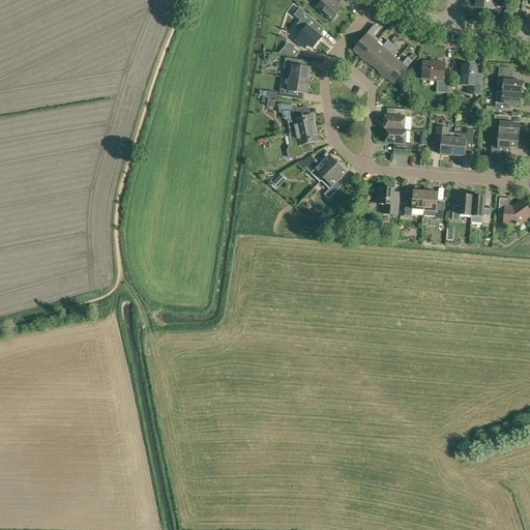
[(316,7),(332,21),(343,8),(332,0),(321,0),(322,1),(316,7)]
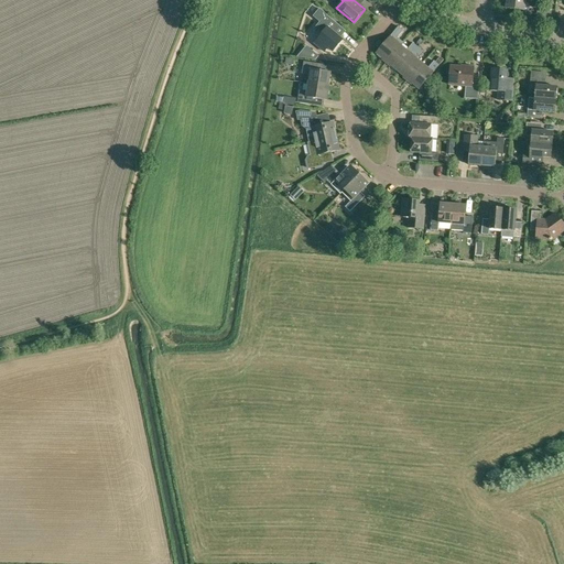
[(507,0),(506,8),(524,10),(525,0),(507,0)]
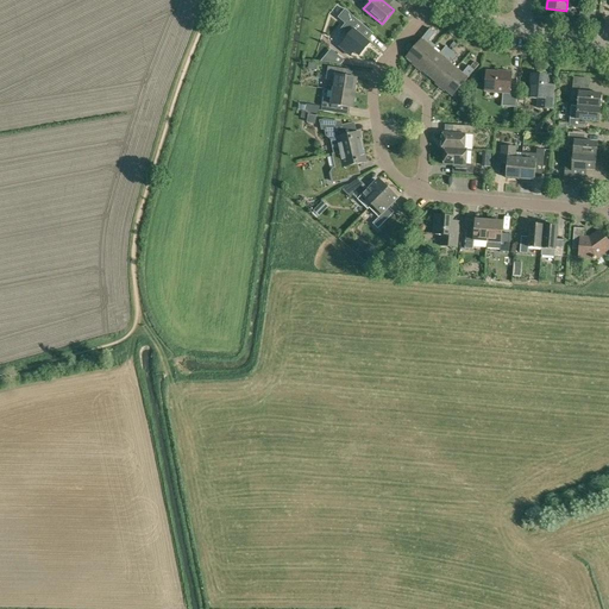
[(347,36),(339,46),(351,56),(355,51),(359,56),(371,43),(368,41),(374,33),(353,16),(345,10),(339,17),(346,24),(340,30),(347,36)]
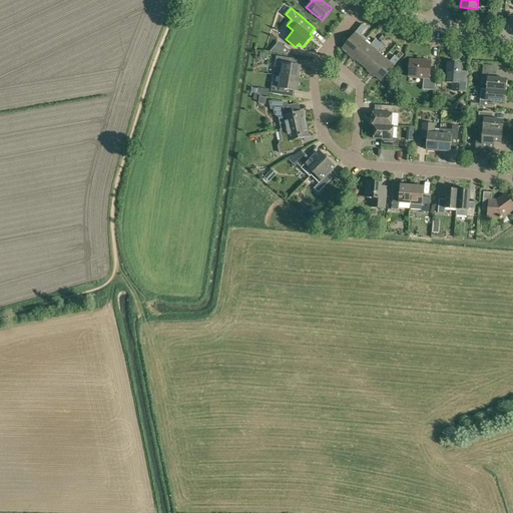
[(488,16),(500,18),(502,10),(489,9),(488,16)]
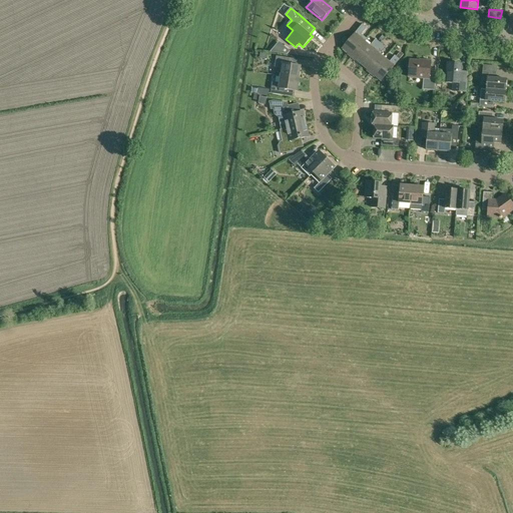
[(352,56),(365,41),(367,39),(362,34),(367,27),(363,24),(343,48),(352,56)]
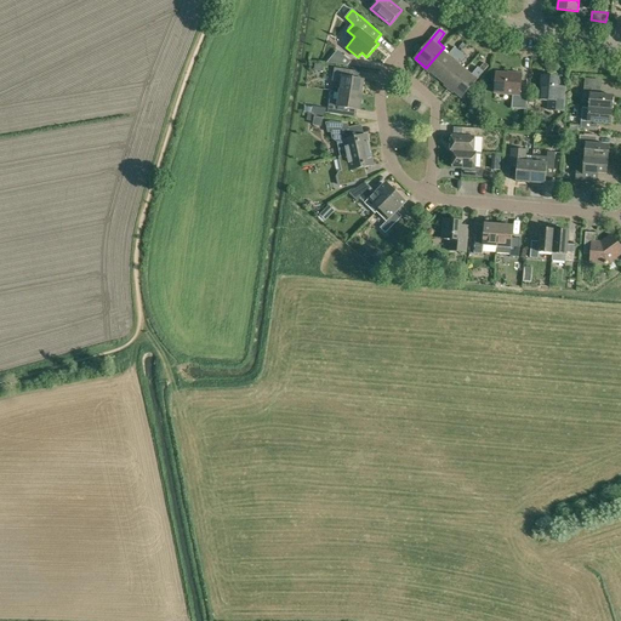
[(426,68),(438,78),(460,52),(455,47),(448,55),(442,50),(426,68)]
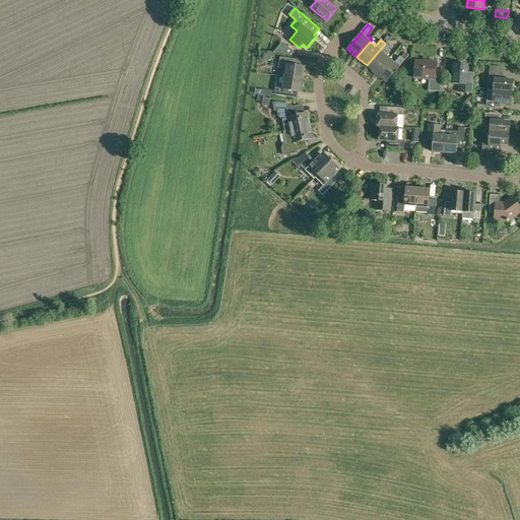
[(273,53),(290,56),(294,52),(282,43),(273,53)]
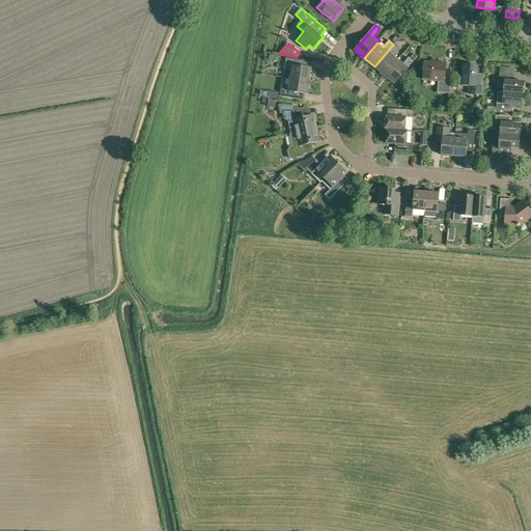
[(374,66),(385,75),(398,59),(392,55),(398,48),(393,45),(374,66)]
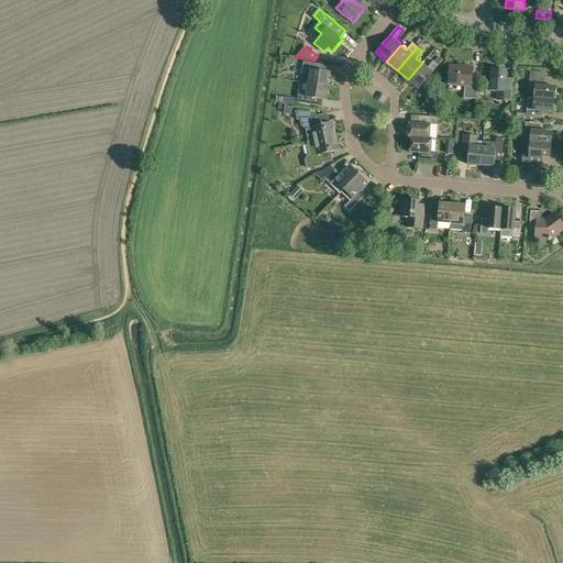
[(408,79),(418,89),(439,65),(433,61),(428,67),(422,63),(408,79)]
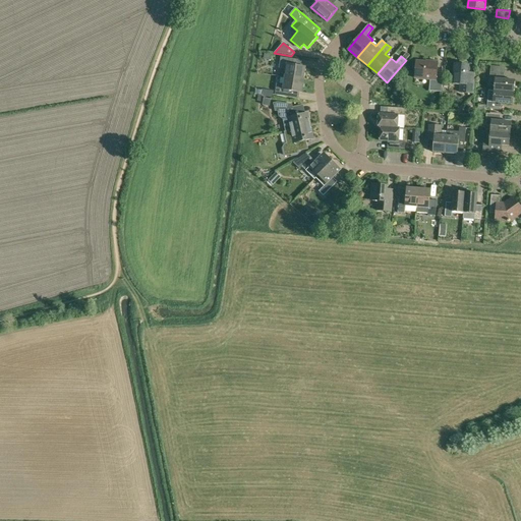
[(285,76),(303,78),(305,67),(303,66),(304,60),(281,57),(279,68),(286,69),(285,76)]
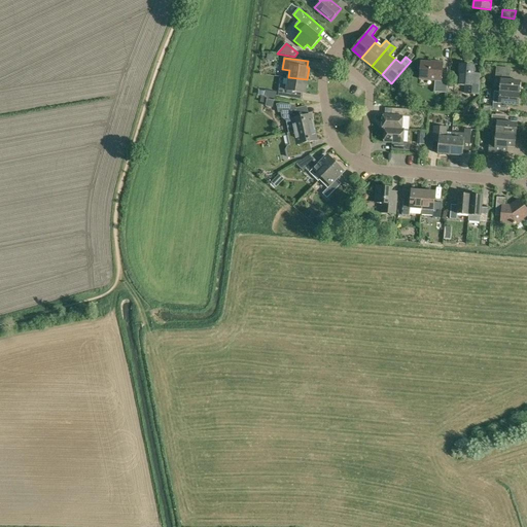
[(434,92),(447,93),(448,75),(442,75),(443,63),(434,62),(434,63),(421,62),(420,78),(435,80),(434,92)]
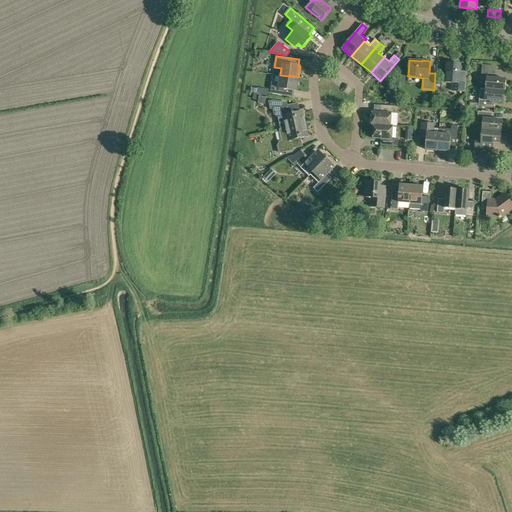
[(451,91),(465,92),(467,71),(460,71),(461,64),(447,62),(445,82),(452,83),(451,91)]
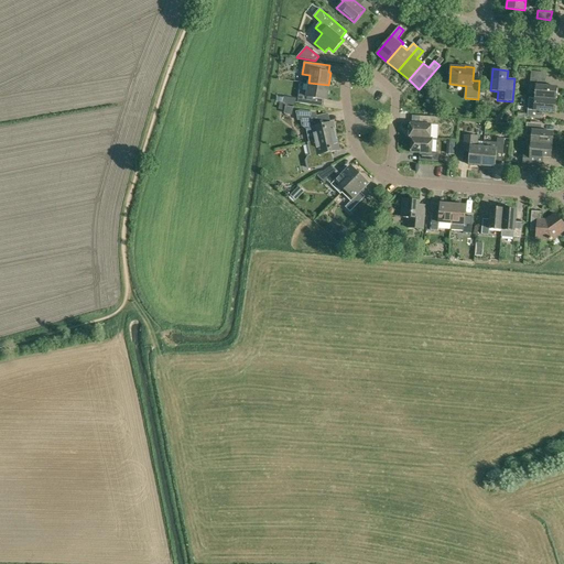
[(535,98),(556,99),(557,87),(545,86),(546,79),(546,73),(531,72),(531,77),(530,85),(537,85),(535,98)]
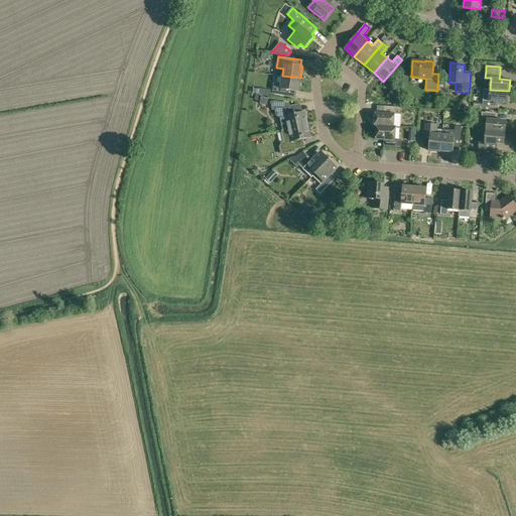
[(272,94),(296,98),(296,91),(298,92),(300,78),(282,76),(281,84),(274,83),(272,94)]
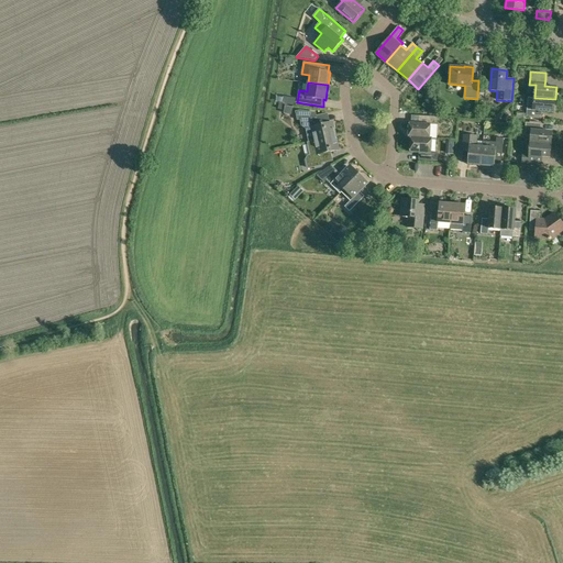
[(527,117),(541,119),(542,111),(554,112),(555,99),(534,98),(534,99),(528,98),(527,110),(527,117)]
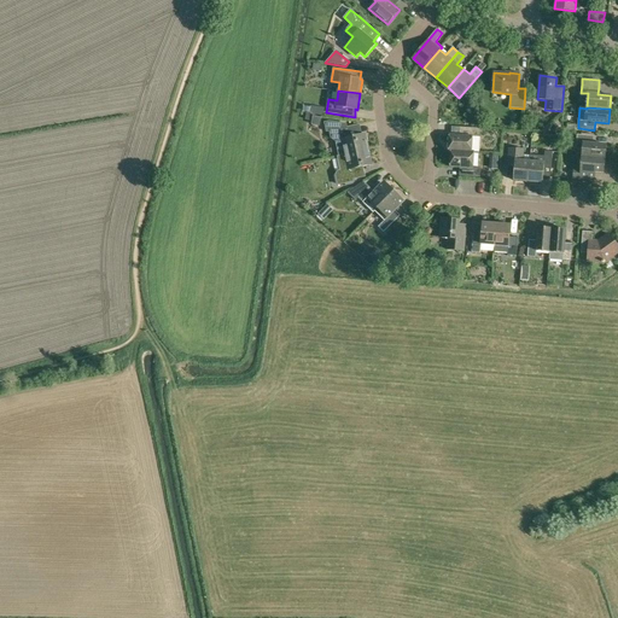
[(336,141),(339,156),(344,155),(368,150),(365,134),(355,136),(353,126),(348,127),(347,123),(330,121),(325,122),(326,132),(330,132),(331,138),(336,141)]
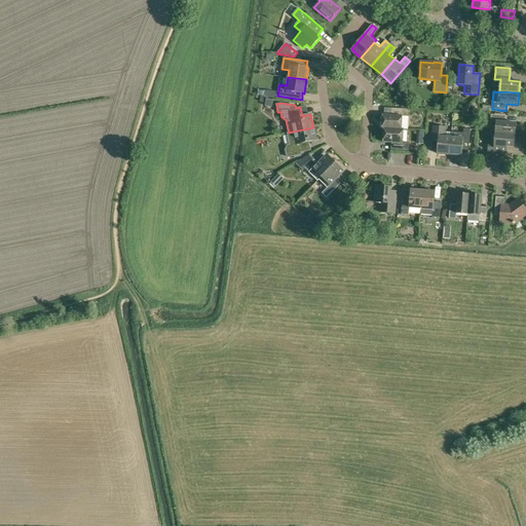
[(382,128),(384,128),(402,129),(402,116),(409,116),(409,109),(396,109),(395,115),(383,115),(382,128)]
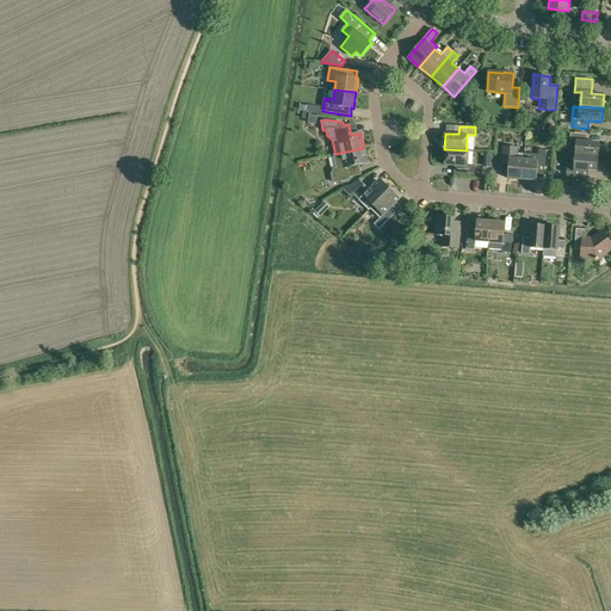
[(575,155),(598,156),(599,143),(587,142),(587,135),(571,133),(569,146),(571,147),(576,148),(575,155)]
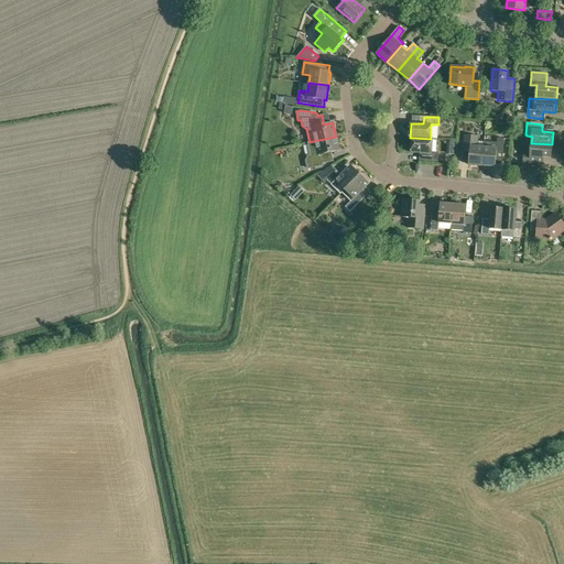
[(469,165),(483,165),(484,147),(485,142),(477,141),(478,137),(465,136),(464,150),(470,151),(469,165)]
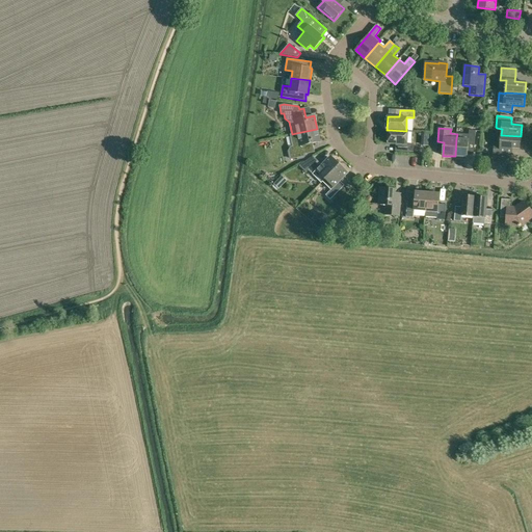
[(289,150),(291,159),(304,157),(303,155),(314,153),(312,143),(320,141),(317,129),(296,133),(292,134),(291,135),(293,147),(291,148),(289,150)]
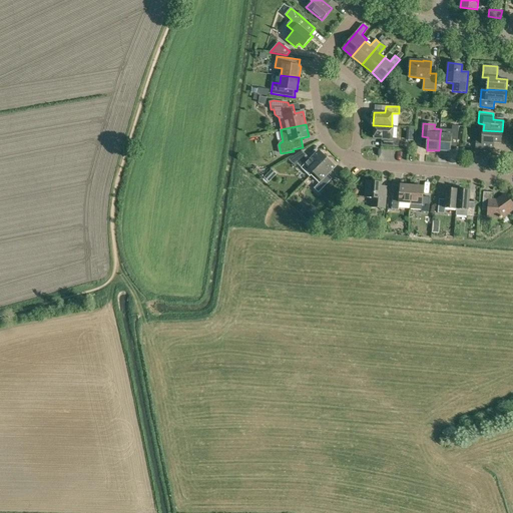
[(385,146),(399,146),(399,139),(393,139),(393,126),(392,126),(375,125),(374,137),(386,138),(385,146)]
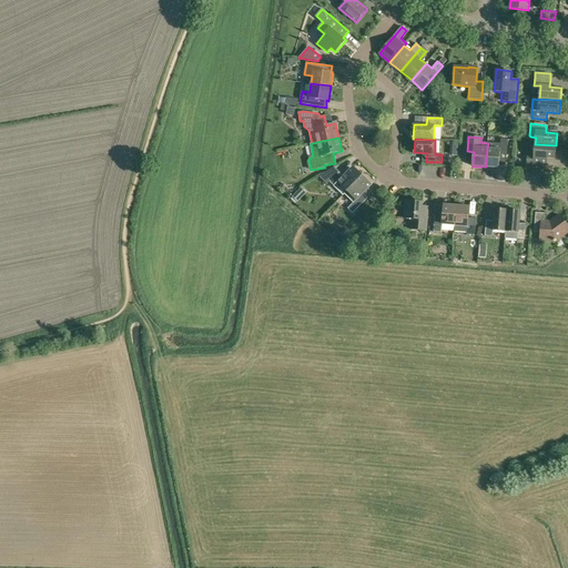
[(496,143),(488,143),(487,148),(486,166),(498,168),(499,154),(507,154),(508,140),(500,139),(500,149),(495,149),(496,143)]
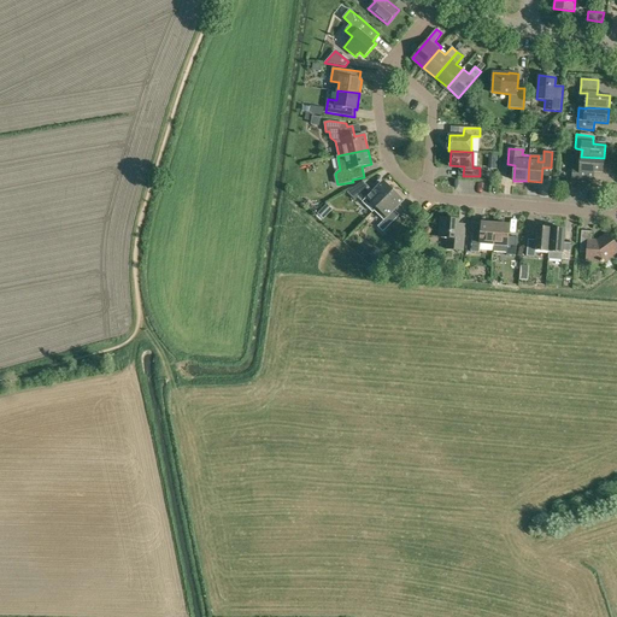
[(573,177),(589,178),(589,171),(603,172),(604,158),(581,157),(580,170),(573,169),(573,177)]
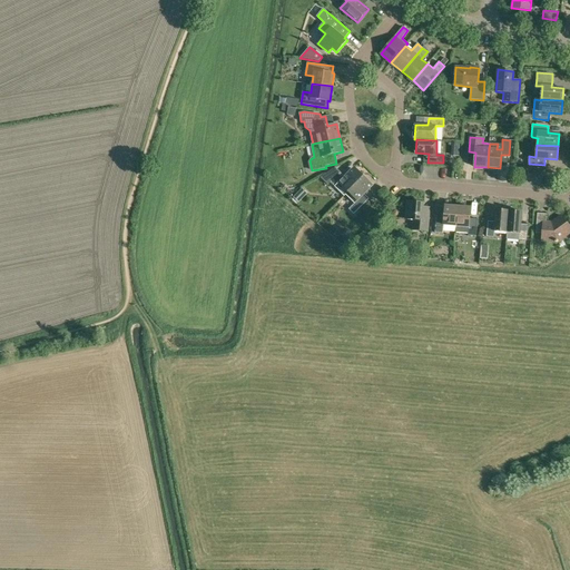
[(344,196),(345,195),(362,178),(352,169),(344,177),(340,173),(335,168),(322,176),(320,178),(327,185),(331,182),(335,186),(344,196)]
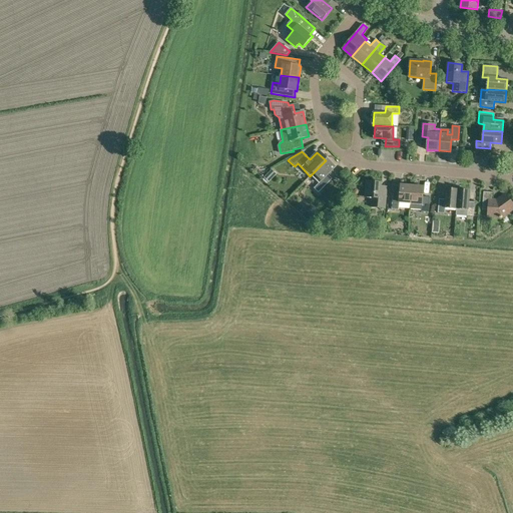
[(314,188),(318,193),(321,190),(333,178),(328,174),(336,167),(328,159),(326,160),(311,175),(318,183),(314,188)]
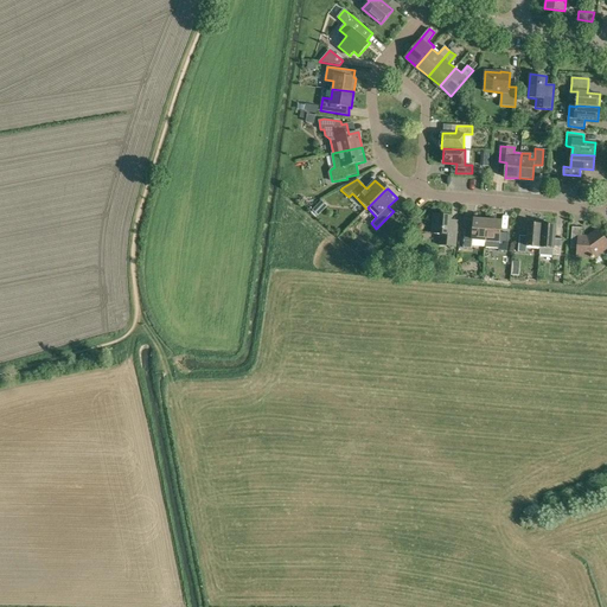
[(318,216),(327,205),(323,200),(313,210),(318,216)]
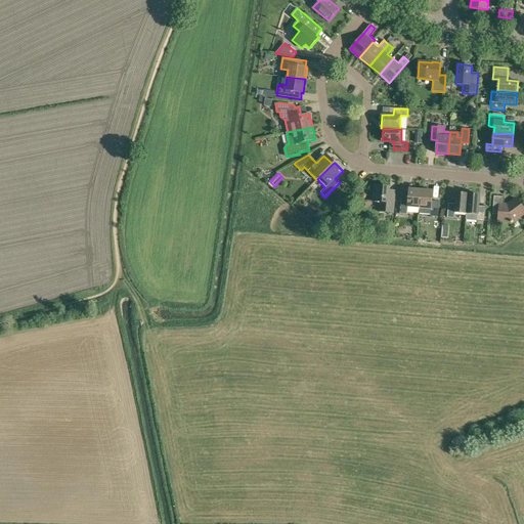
[(379,211),(393,212),(395,198),(389,197),(390,186),(375,185),(373,202),(380,202),(379,211)]
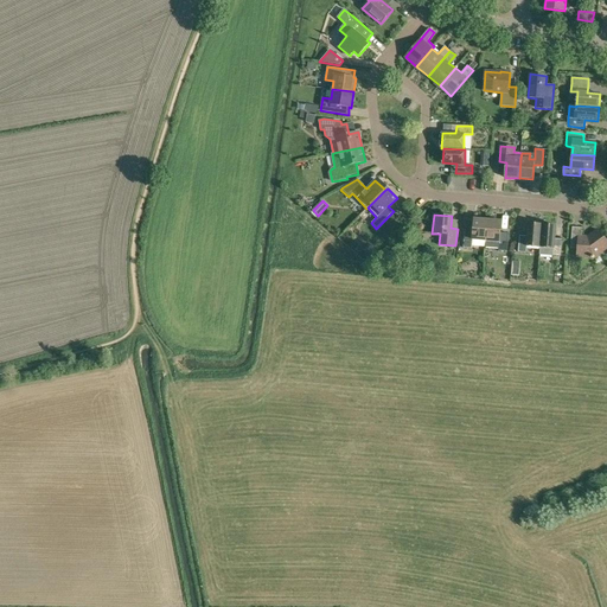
[(473,240),(485,241),(486,241),(487,219),(474,218),(473,230),(465,230),(464,248),(472,248),(473,240)]
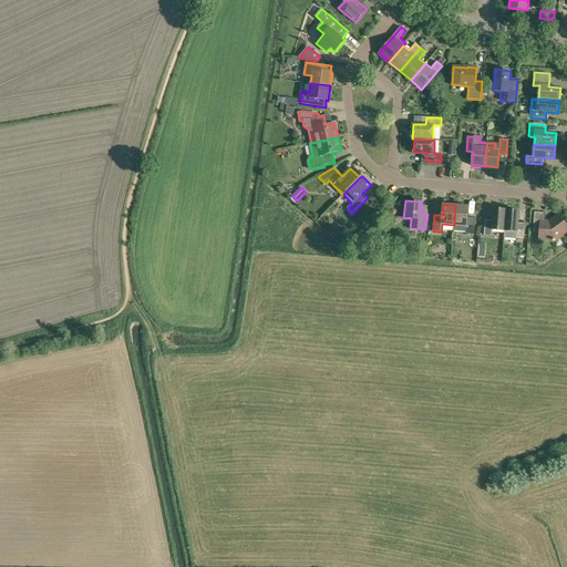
[(454,225),(453,225),(453,232),(466,233),(466,234),(474,235),(475,217),(467,217),(468,206),(455,205),(454,225)]
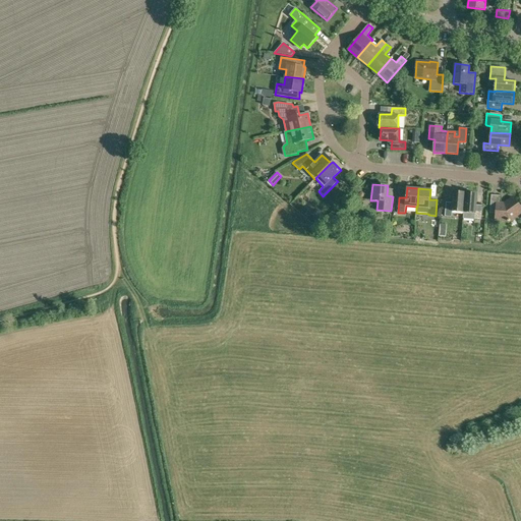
[(452,217),(452,211),(464,212),(465,193),(454,192),(453,203),(446,203),(445,216),(452,217)]
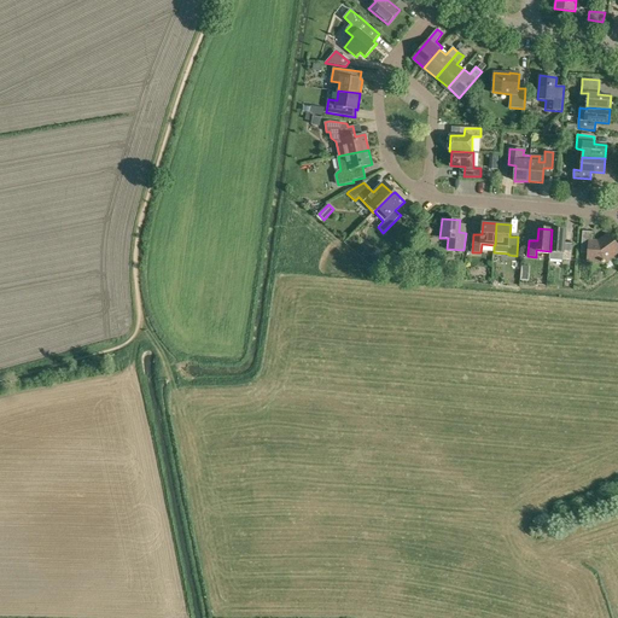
[(552,229),(551,251),(549,260),(563,261),(563,260),(571,261),(572,244),(565,243),(566,229),(552,229)]
